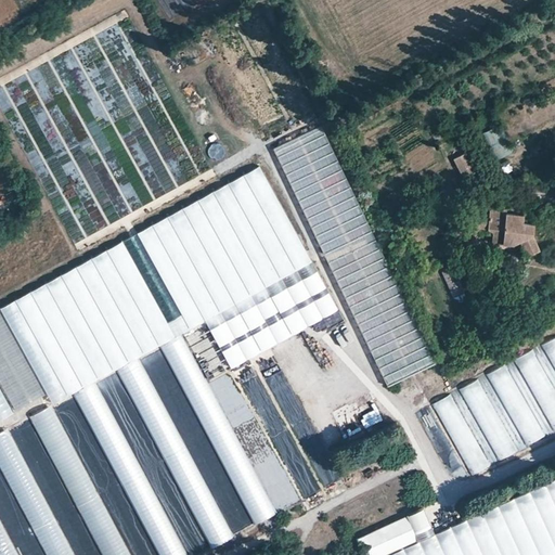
[(260,127),(278,125),(274,104),(258,106),(260,127)]
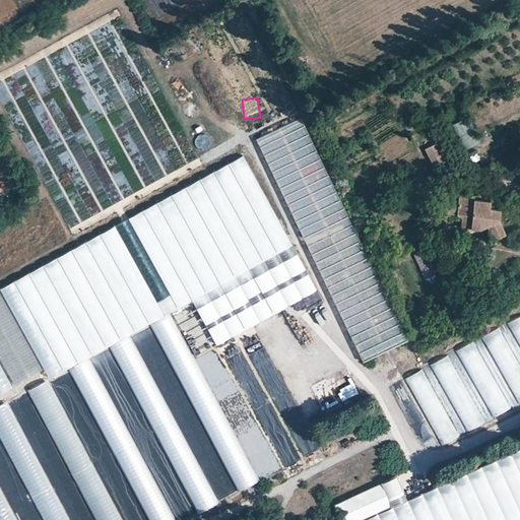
[(459,134),(472,129),(467,118),(455,124),(459,134)]
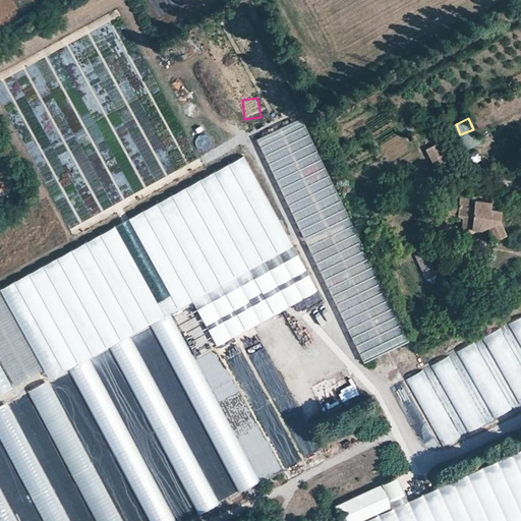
[(474,130),(461,139),(468,150),(481,140),(474,130)]
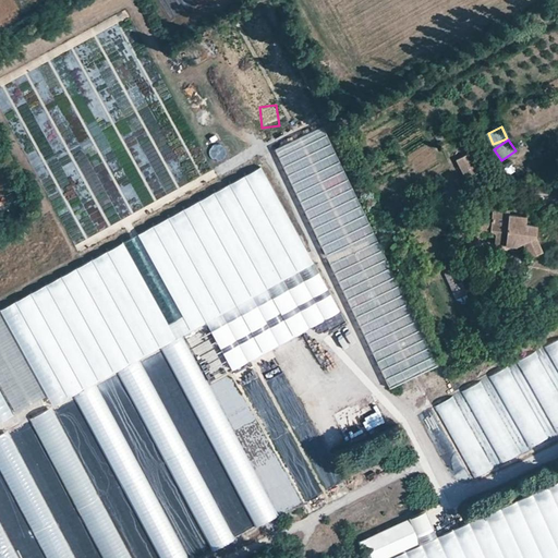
[(223,145),(210,146),(211,160),(225,159),(223,145)]
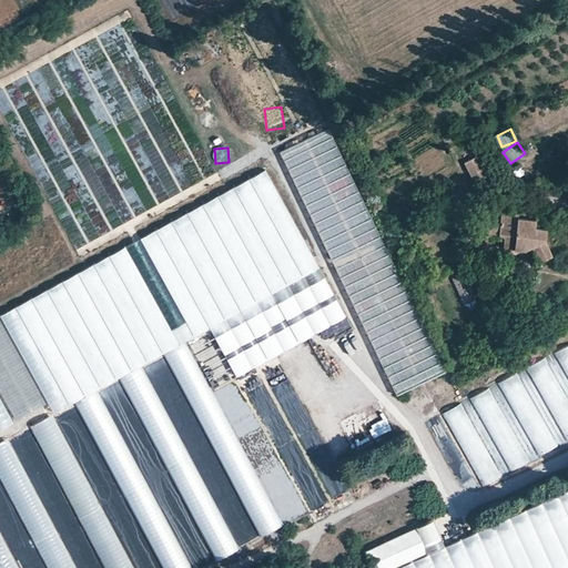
[(477,191),(490,184),(478,156),(465,163),(477,191)]
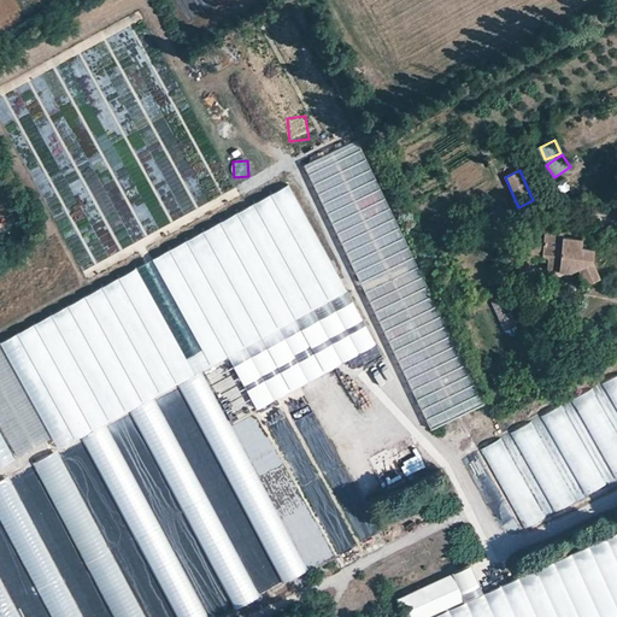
[(0,345),(59,452),(231,358),(259,409),(378,344),(292,187),(0,345)]
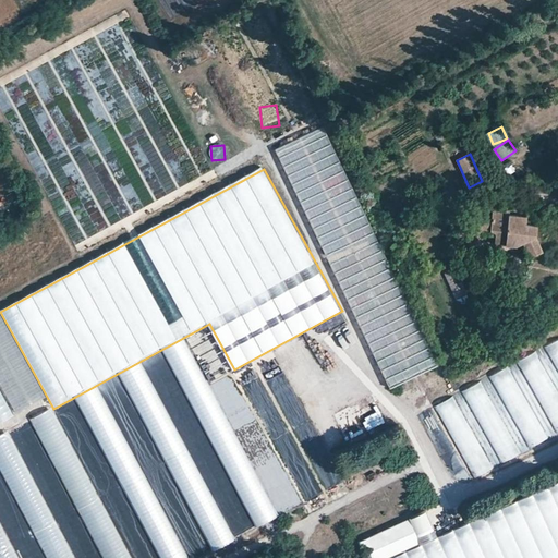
[(521,246),(529,261),(542,254),(535,241),(536,230),(525,227),(526,219),(511,217),(511,215),(495,211),(493,220),(485,219),(484,226),(483,235),(486,237),(487,232),(497,233),(496,246),(516,251),(517,246),(521,246)]
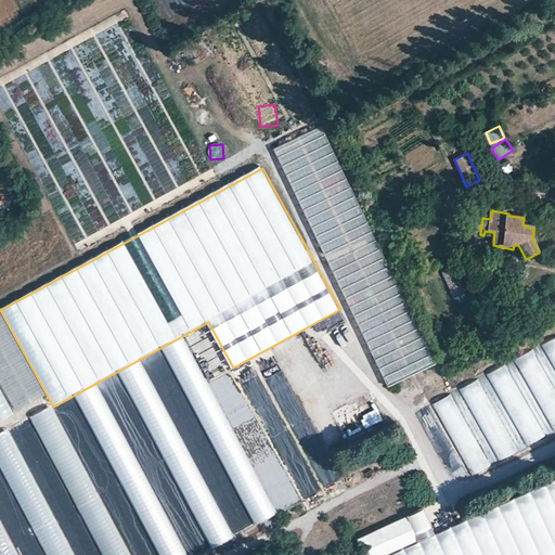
[(463,241),(470,247),(480,234),(481,224),(474,223),(463,241)]
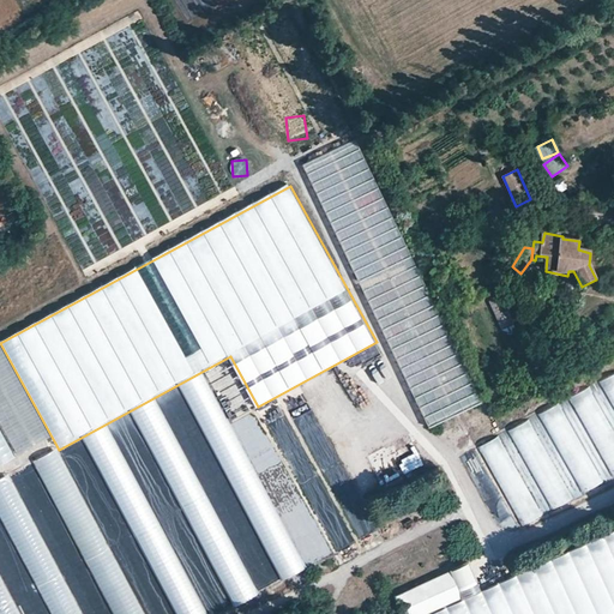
[(613,374),(597,384),(613,413),(613,374)]
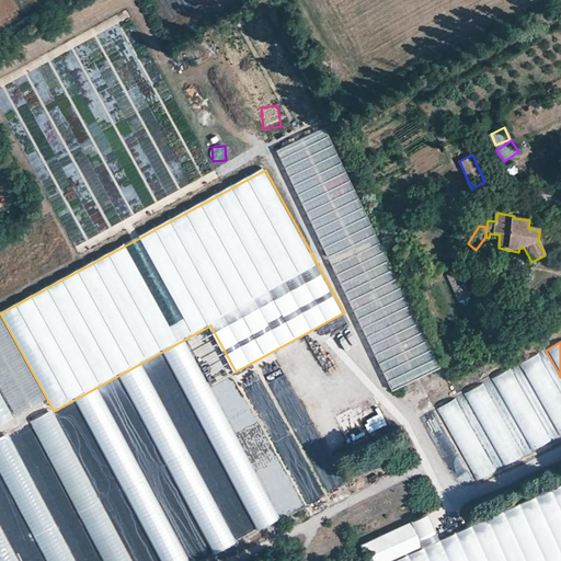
[(518,366),(558,437),(560,435),(560,400),(536,356),(518,366)]
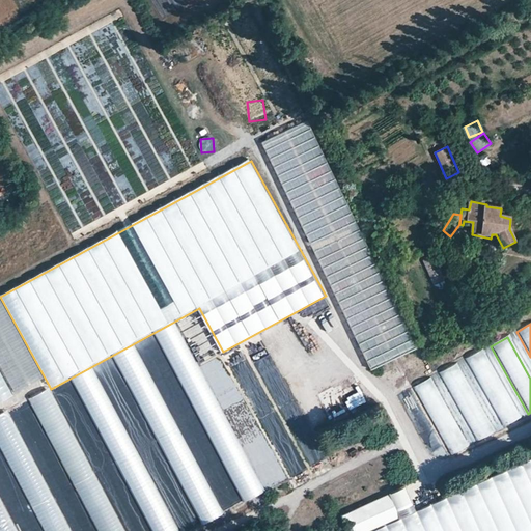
[(464,360),(503,428),(521,419),(480,351),(464,360)]
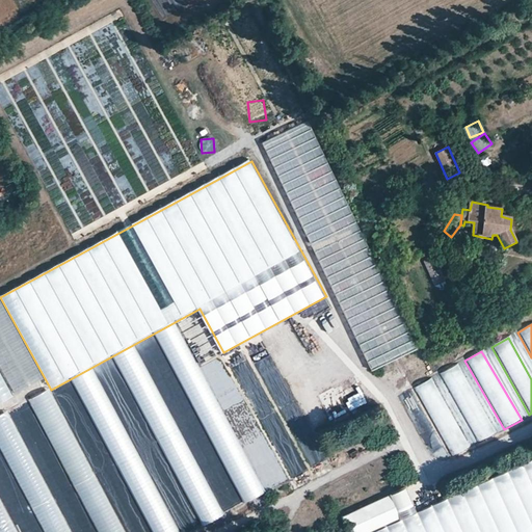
[(440,376),(476,444),(493,434),(455,367),(440,376)]
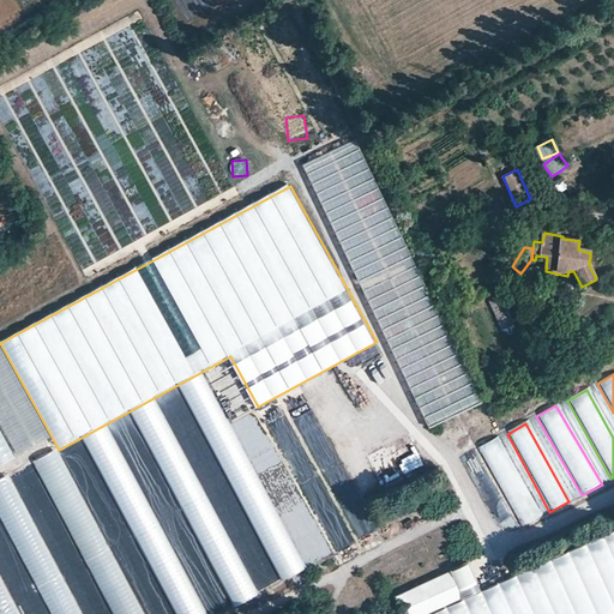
[(475,450),(521,529),(541,517),(497,438),(475,450)]
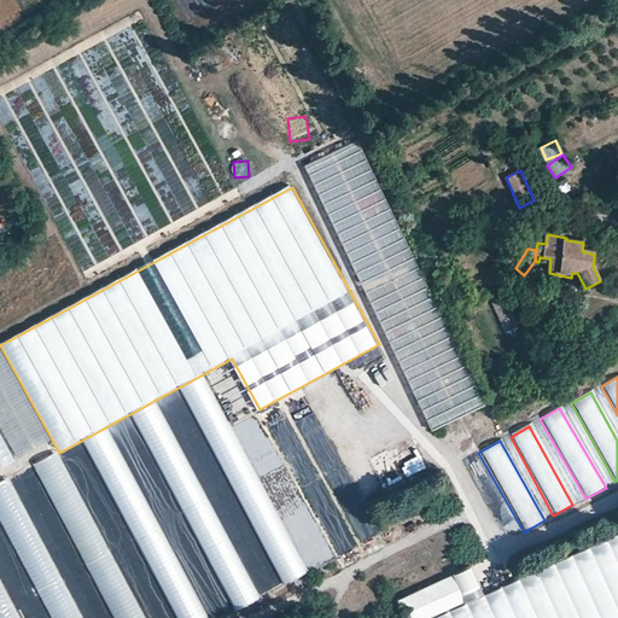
[(65,449),(69,455),(85,447),(82,442),(65,449)]
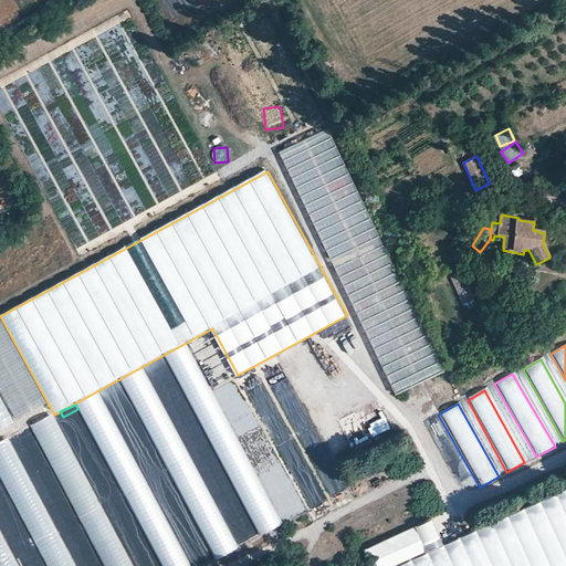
[(11,437),(0,441),(0,473),(45,565),(76,565),(59,530),(71,524),(70,521),(74,519),(66,503),(48,512),(11,437)]
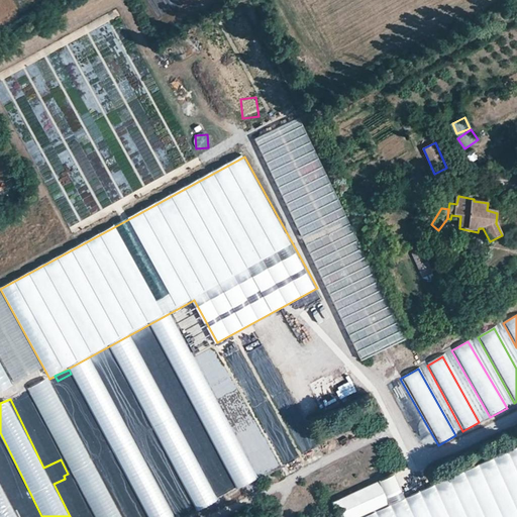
[(84,442),(99,475),(106,471),(107,472),(119,466),(103,433),(95,437),(84,442)]
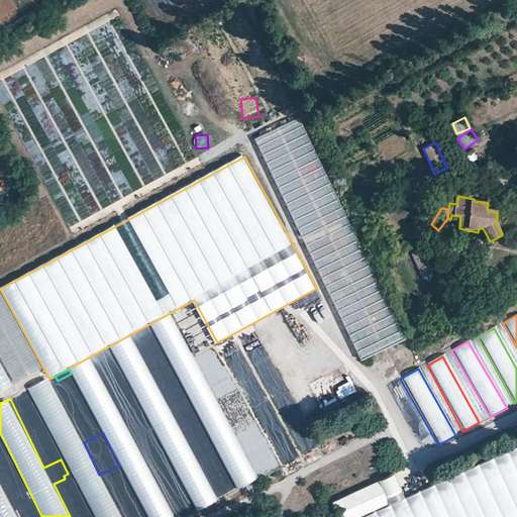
[(516,516),(516,446),(366,516),(516,516)]
